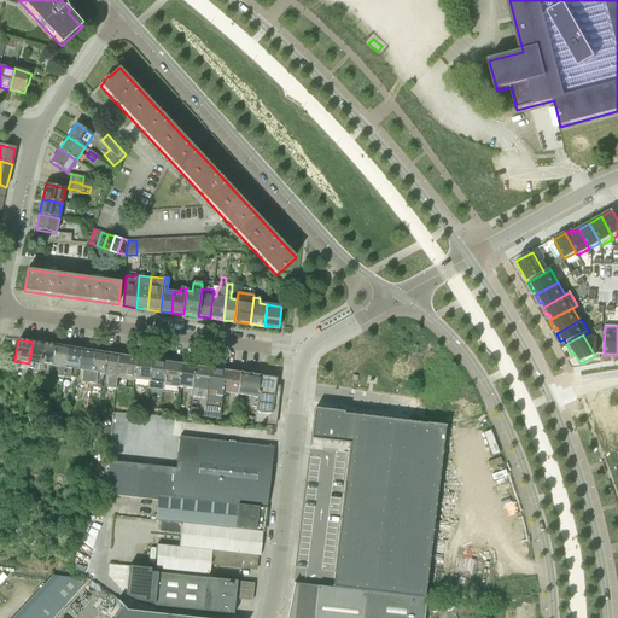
[(28,368),(40,369),(45,343),(33,342),(29,363),(28,368)]
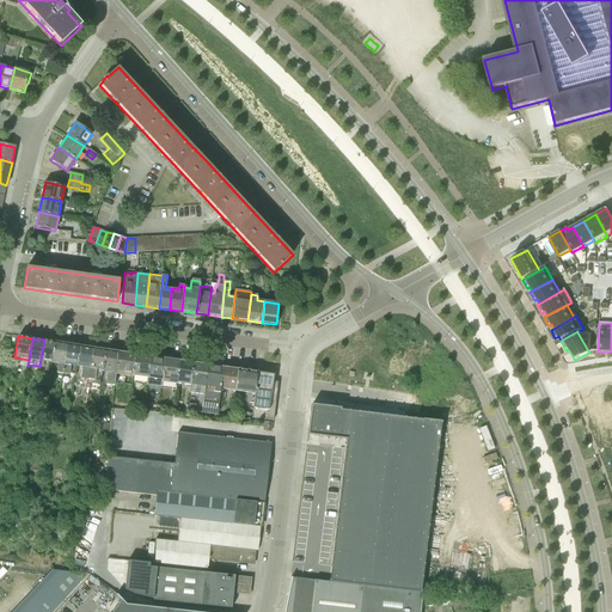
[(44,362),(51,363),(56,342),(44,340),(40,366),(44,367),(44,362)]
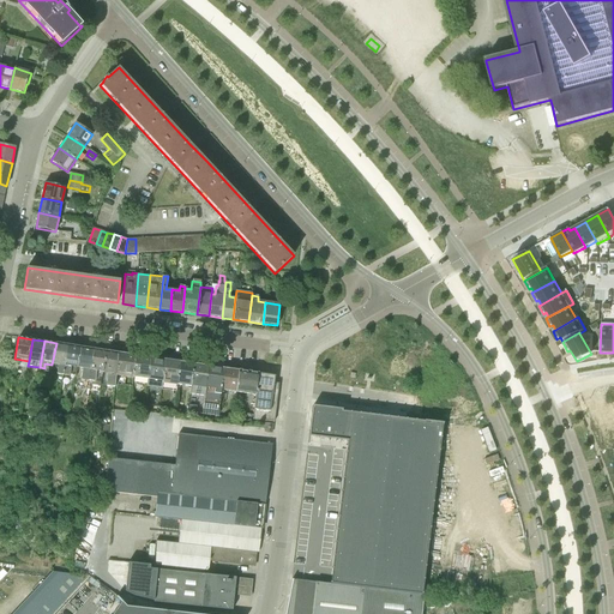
[(56,374),(62,375),(68,344),(56,343),(52,365),(52,367),(58,368),(56,374)]
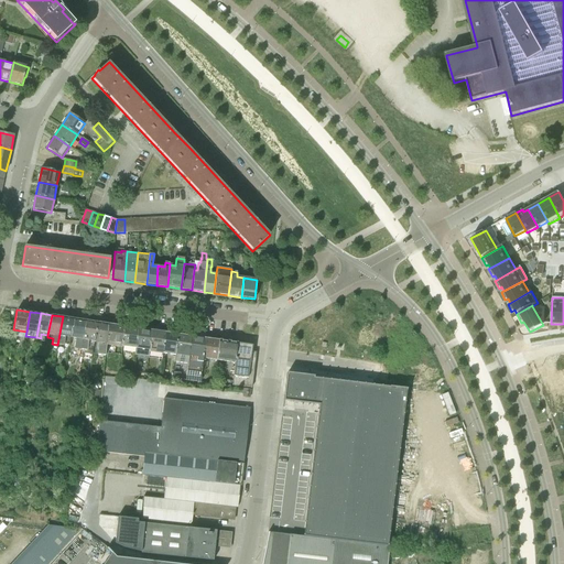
[(65,337),(71,338),(74,318),(63,316),(57,345),(64,346),(65,337)]
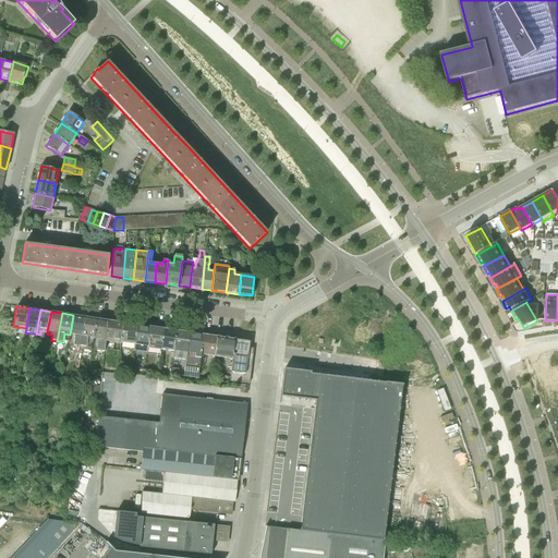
[(73,346),(80,347),(85,317),(73,315),(70,335),(75,336),(73,346)]
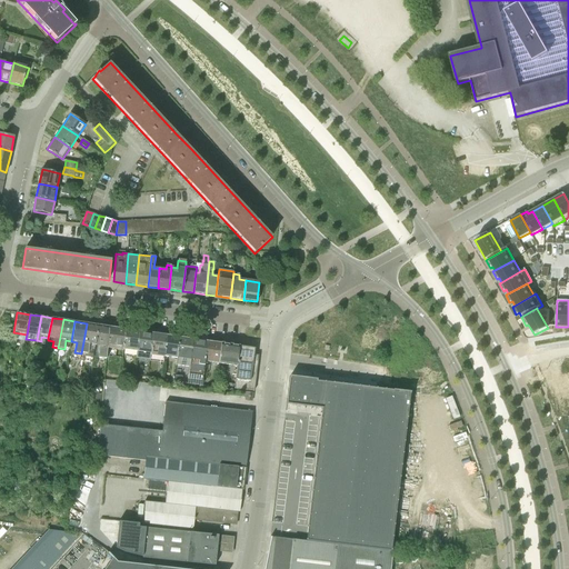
[(89,345),(96,345),(99,325),(87,323),(81,353),(88,353),(89,345)]
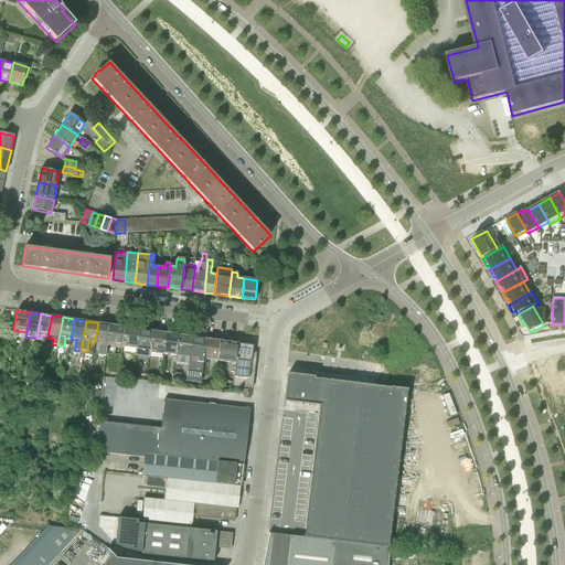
[(105,356),(106,353),(109,324),(98,322),(95,342),(95,343),(99,344),(97,355),(105,356)]
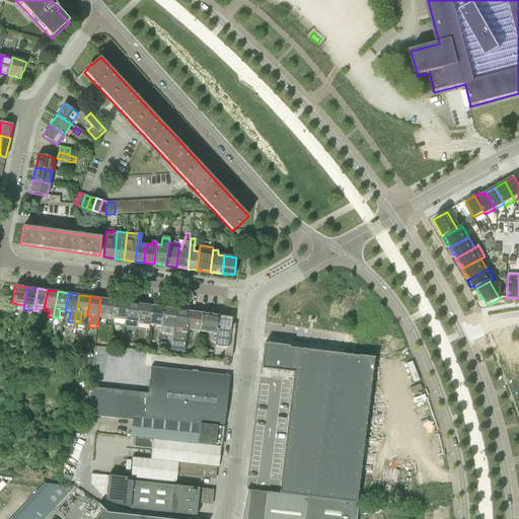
[(113,320),(113,319),(115,300),(100,298),(97,324),(105,325),(106,319),(113,320)]
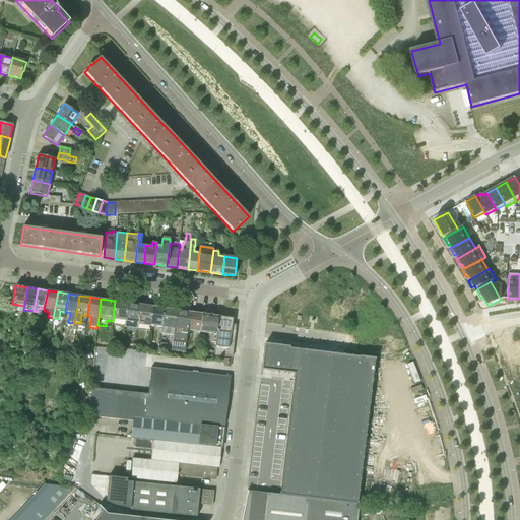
[(113,320),(125,322),(128,303),(115,301),(113,320)]
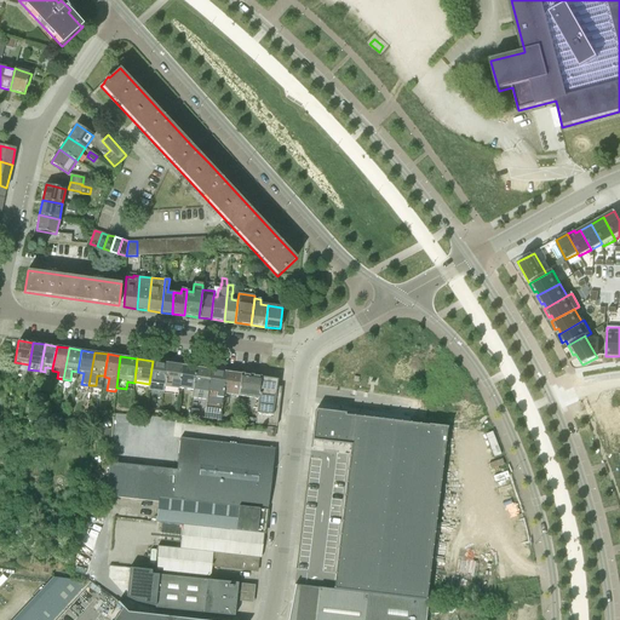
[(164,392),(164,388),(167,363),(153,361),(149,384),(148,390),(164,392)]
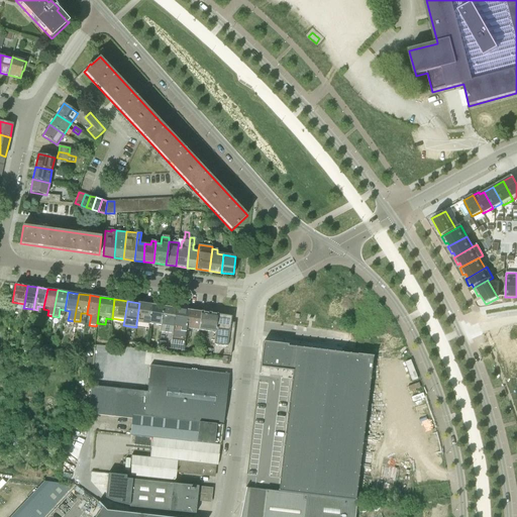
[(149,325),(149,324),(151,304),(139,303),(136,323),(149,325)]
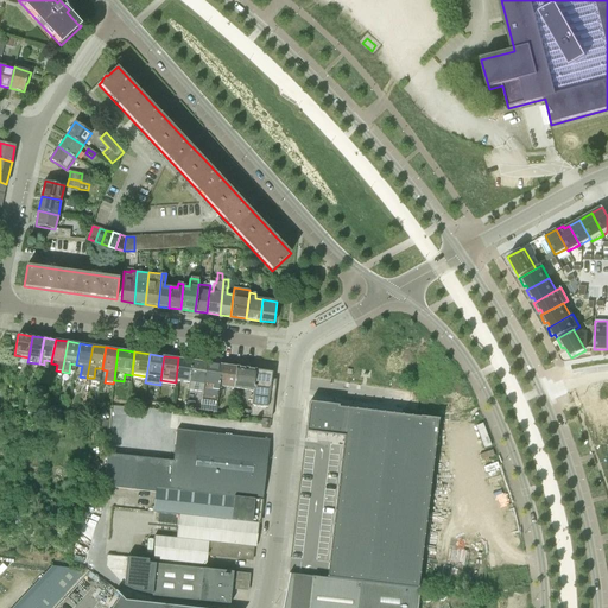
[(176,381),(190,384),(192,360),(178,358),(176,381)]
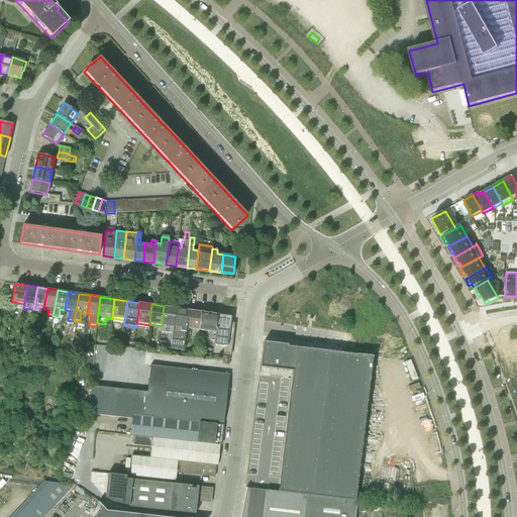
[(162,326),(174,327),(176,308),(164,306),(162,326)]
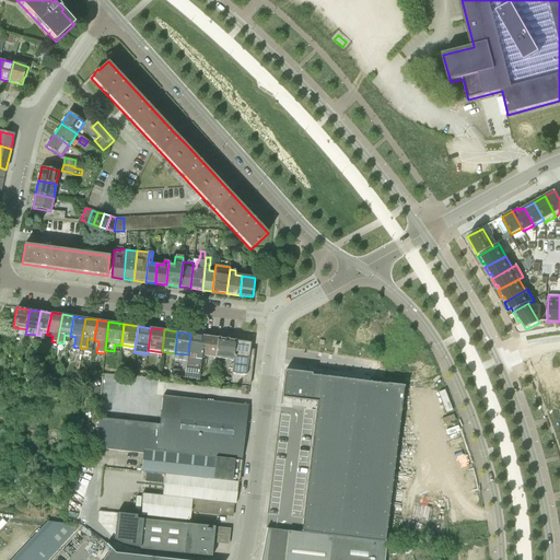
[(201,360),(201,358),(205,336),(190,334),(188,354),(185,377),(199,380),(200,360),(201,360)]
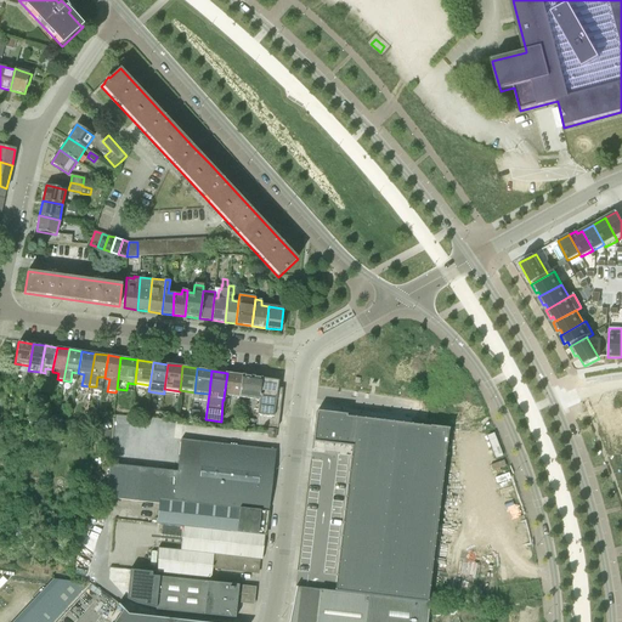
[(227,396),(241,399),(243,375),(227,373),(224,397),(226,399),(227,396)]
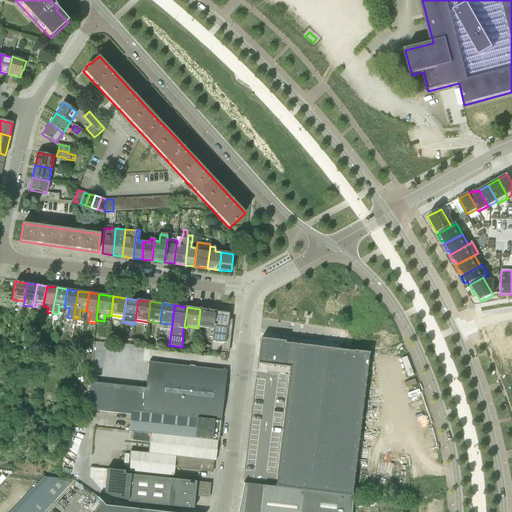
[(213,330),(216,312),(216,311),(200,309),(198,328),(213,330)]
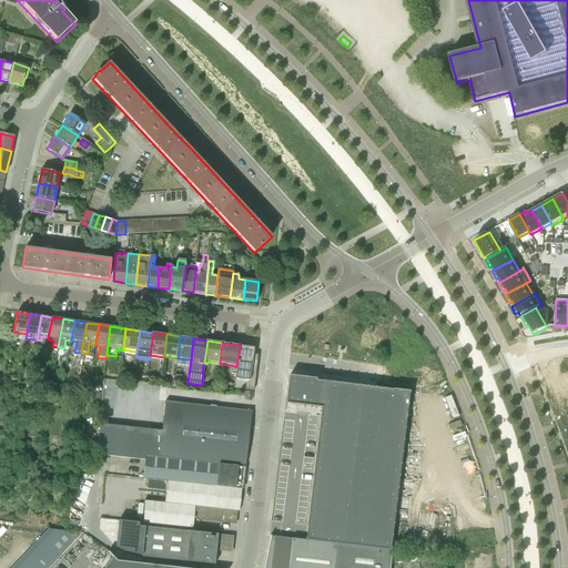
[(236,366),(234,388),(254,391),(257,363),(253,363),(254,351),(241,348),(241,346),(240,346),(236,366)]
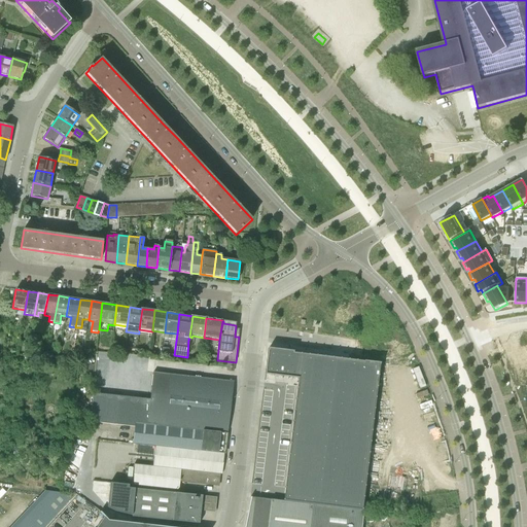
[(526,344),(525,340),(506,347),(511,359),(526,352),(526,344)]
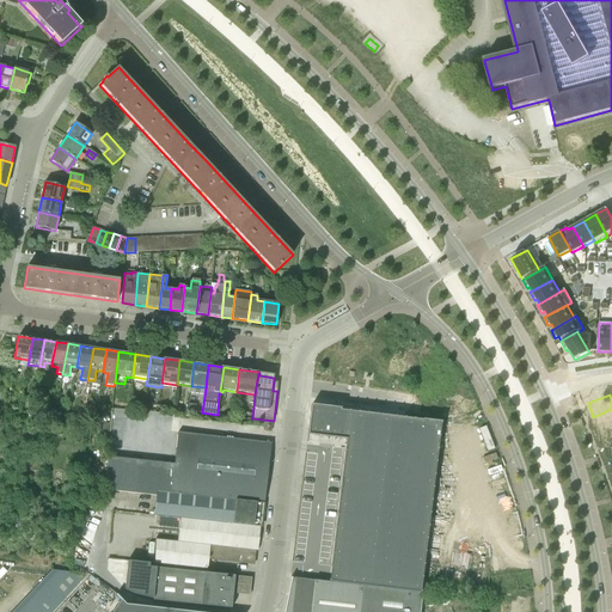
[(441,423),(312,408),(310,435),(347,439),(330,582),(362,586),(421,593),(441,423)]
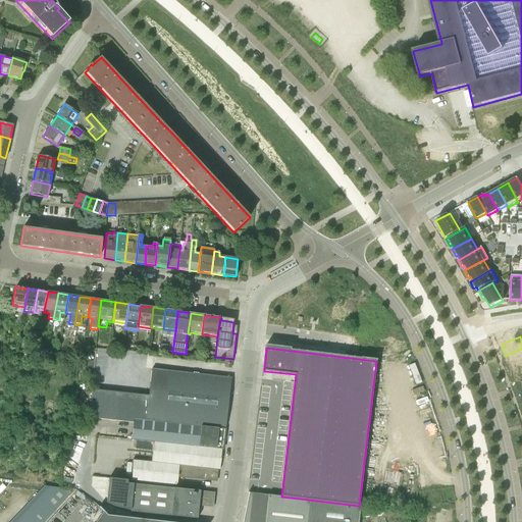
[(53,365),(54,357),(48,356),(46,364),(53,365)]
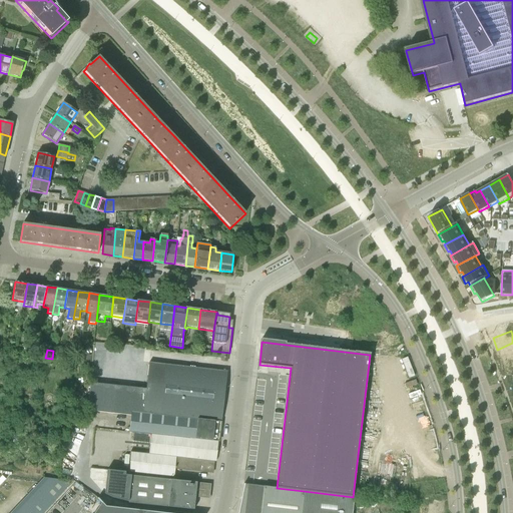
[(512,350),(500,356),(503,365),(512,361),(512,350)]
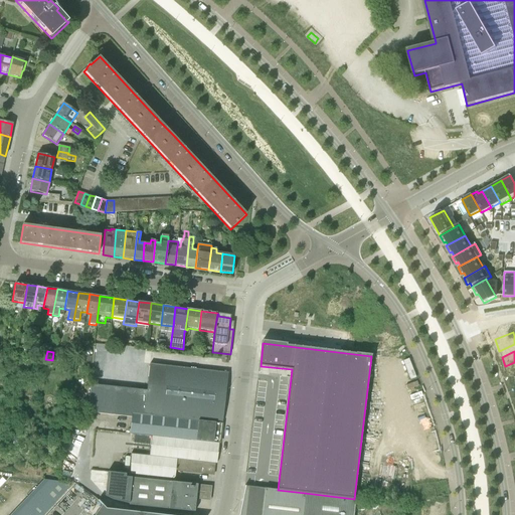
[(78,363),(92,364),(93,356),(78,355),(78,363)]
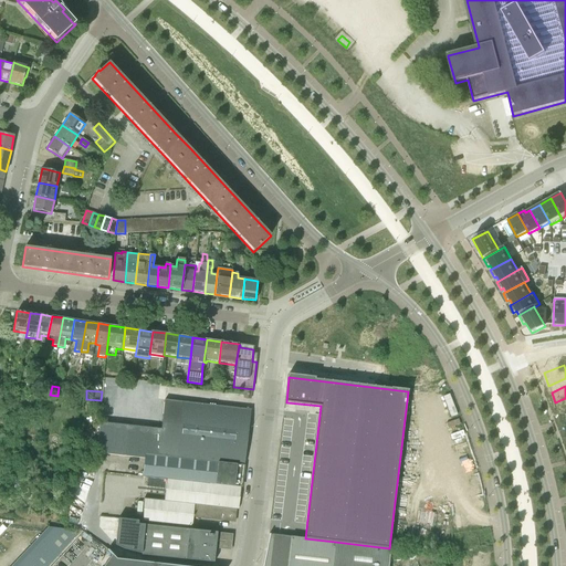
[(451,390),(444,391),(452,415),(459,413),(451,390)]
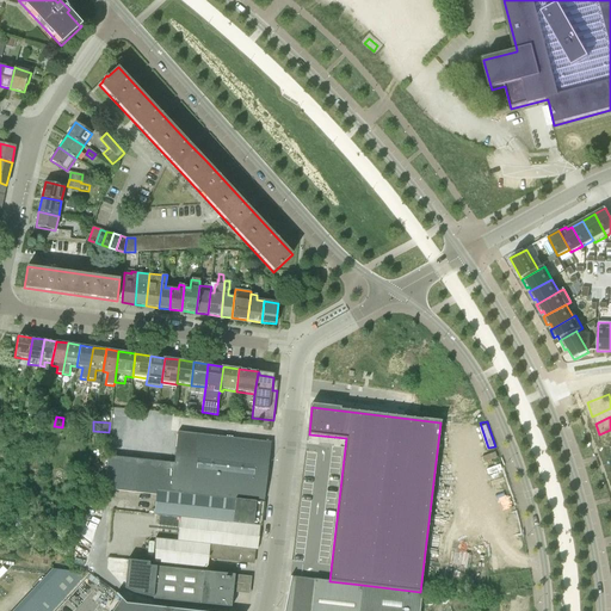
[(610,430),(599,434),(604,445),(610,442),(610,430)]
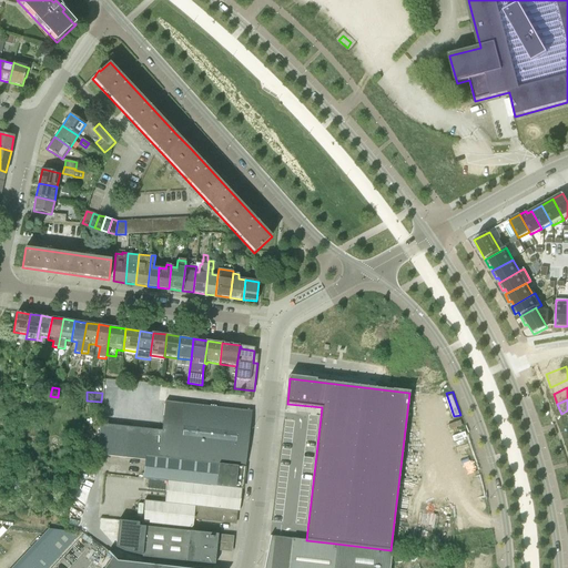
[(251,411),(165,402),(163,424),(160,424),(159,430),(100,424),(99,439),(98,455),(144,460),(145,456),(244,467),(247,440),(247,437),(251,413),(251,411)]
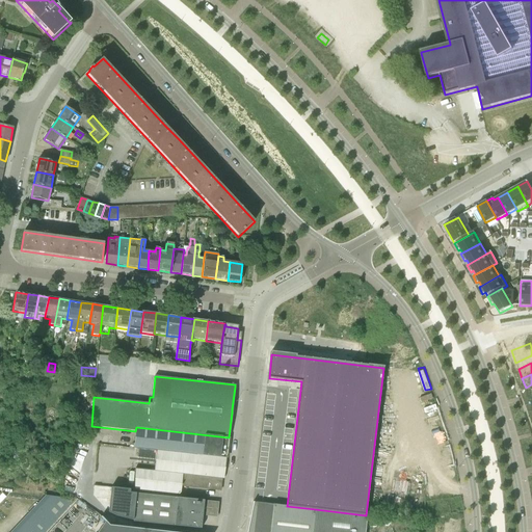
[(227,457),(227,453),(229,437),(136,427),(135,431),(134,448),(157,450),(227,457)]
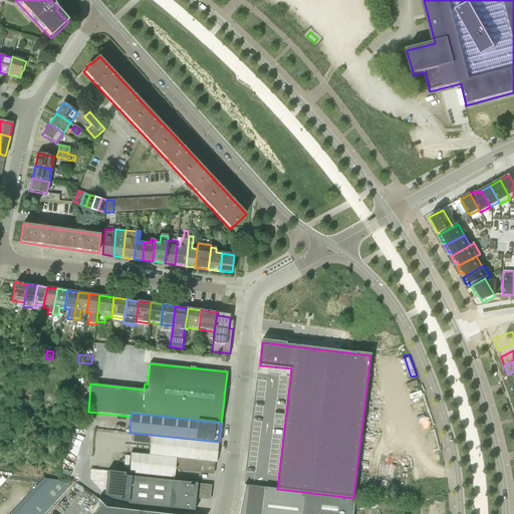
[(215,462),(217,463),(219,443),(219,442),(152,435),(150,455),(131,453),(130,473),(161,476),(160,480),(174,481),(174,478),(175,478),(176,469),(214,474),(215,462)]
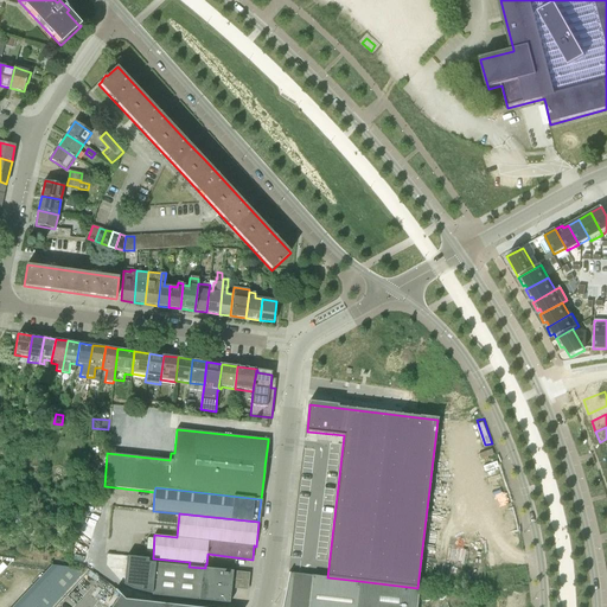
[(155,563),(152,595),(230,604),(231,588),(247,590),(249,573),(205,568),(189,567),(155,563)]
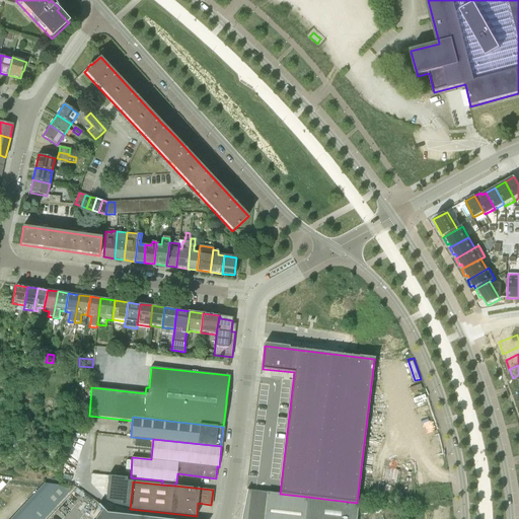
[(44,518),(74,487),(46,483),(10,518),(44,518)]
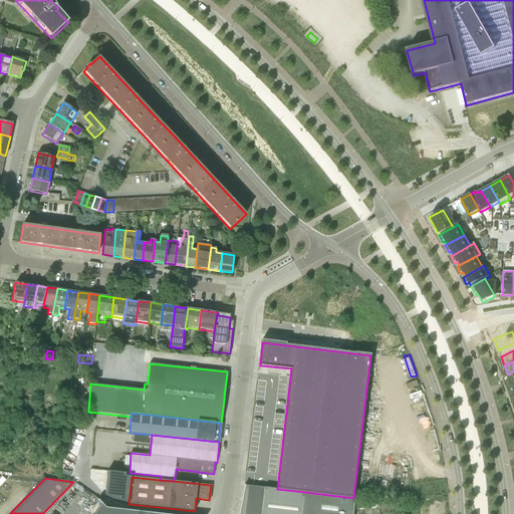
[(238,513),(301,513),(304,492),(277,489),(244,485),(238,513)]
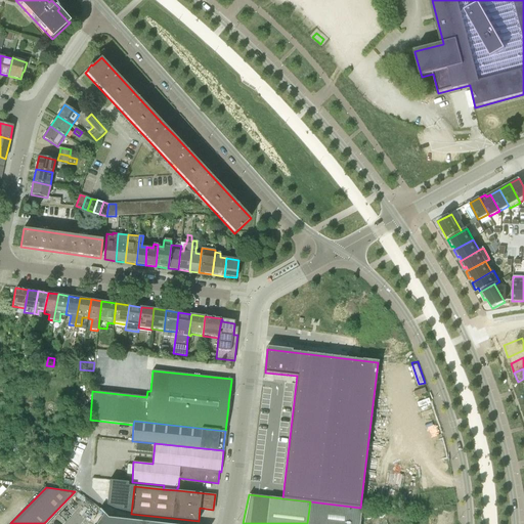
[(358,523),(360,508),(310,501),(307,523),(358,523)]
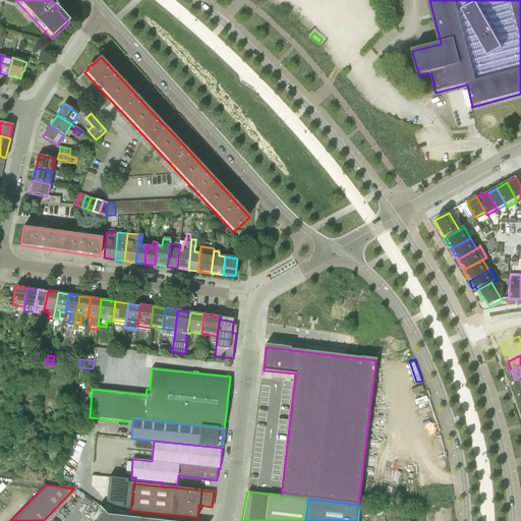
[(164,520),(108,515),(100,506),(99,507),(104,511),(96,520),(164,520)]
